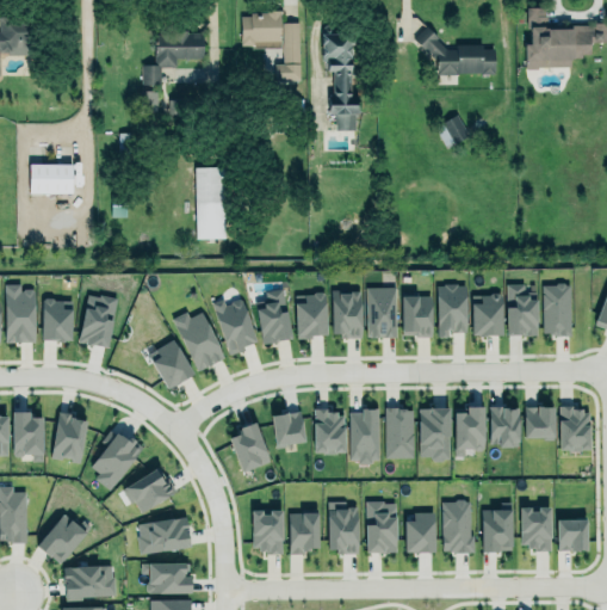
[(531,6),(549,6),(549,14),(551,14),(552,26),(569,26),(569,24),(595,24),(595,22),(606,22),(606,42),(594,42),(594,53),(586,53),(586,56),(574,56),(574,65),(542,66),(542,68),(530,68),(530,57),(528,57),(528,43),(534,43),(534,26),(531,26),(531,6)]
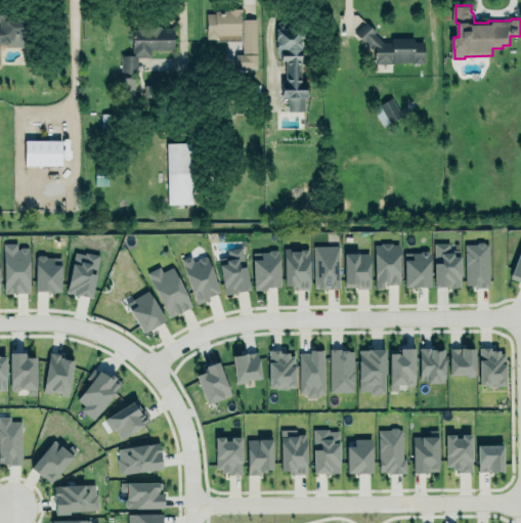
[(231,9),(244,8),(244,41),(219,41),(219,39),(210,39),(210,13),(218,13),(218,10),(231,10),(231,9)]
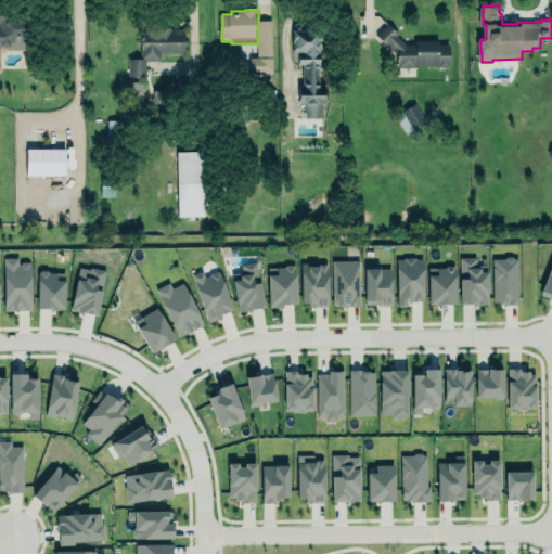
[(28,50),(29,17),(1,17),(1,29),(0,29),(0,69),(0,71),(1,50),(28,50)]
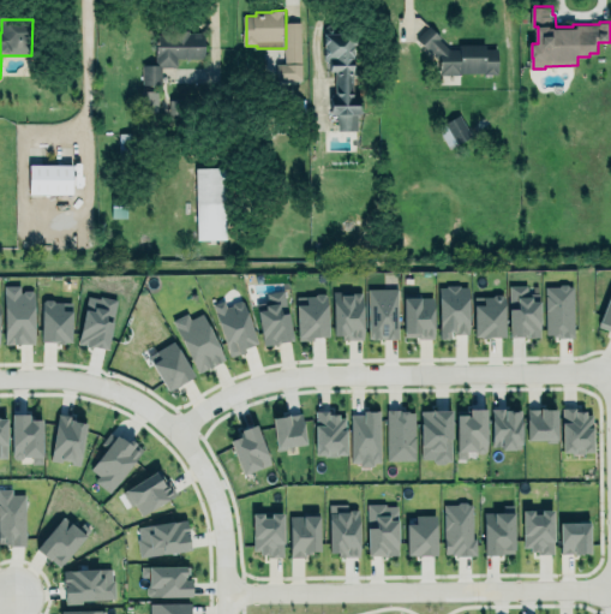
[(288,23),(288,64),(280,64),(280,81),(305,81),(304,23),(288,23)]
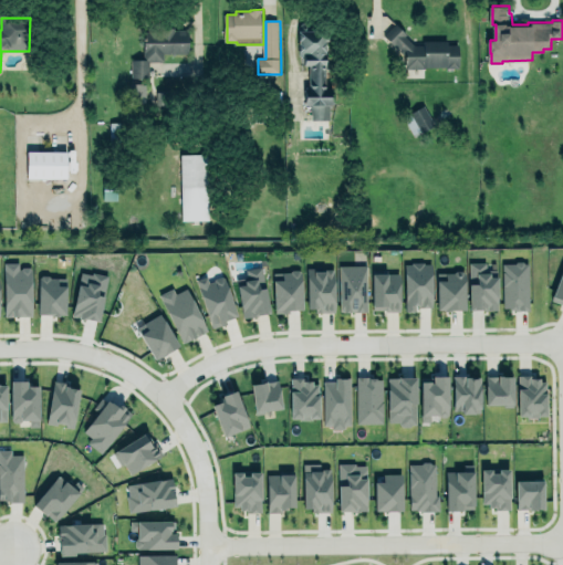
[(146,33),(146,60),(134,60),(134,79),(152,79),(152,62),(166,62),(166,54),(191,54),(191,30),(177,30),(177,28),(165,28),(165,32),(146,33)]
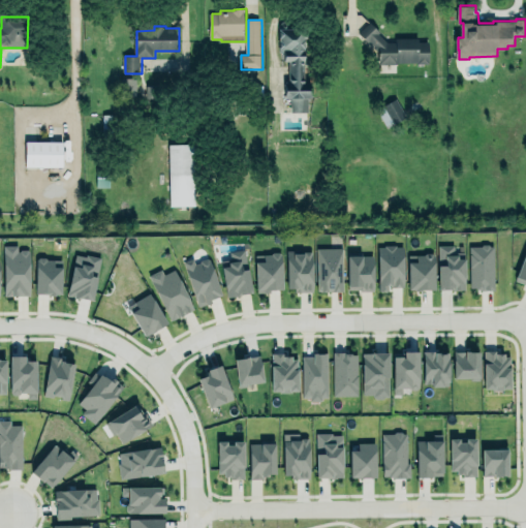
[(292,114),(308,114),(307,29),(285,29),(286,100),(292,100),(292,114)]
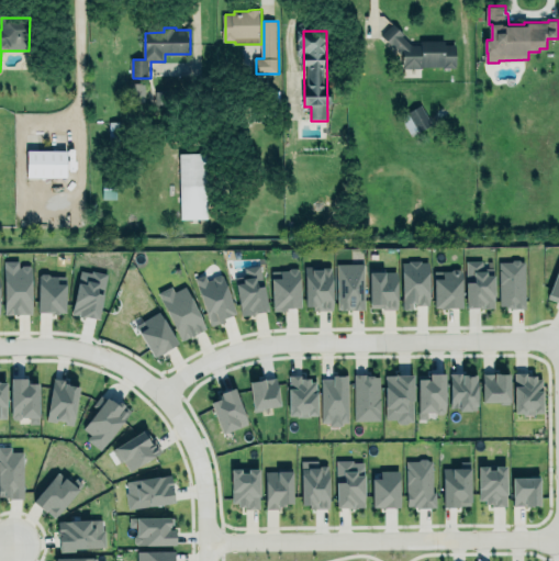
[(458,69),(458,44),(407,43),(407,31),(386,31),(386,48),(404,48),(404,68),(458,69)]
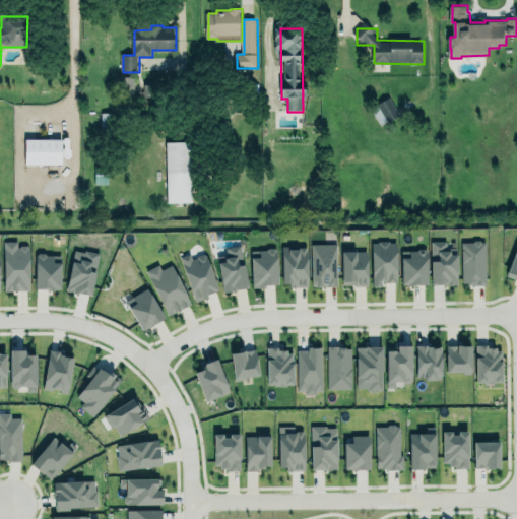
[(136,96),(135,78),(121,78),(121,96),(136,96)]
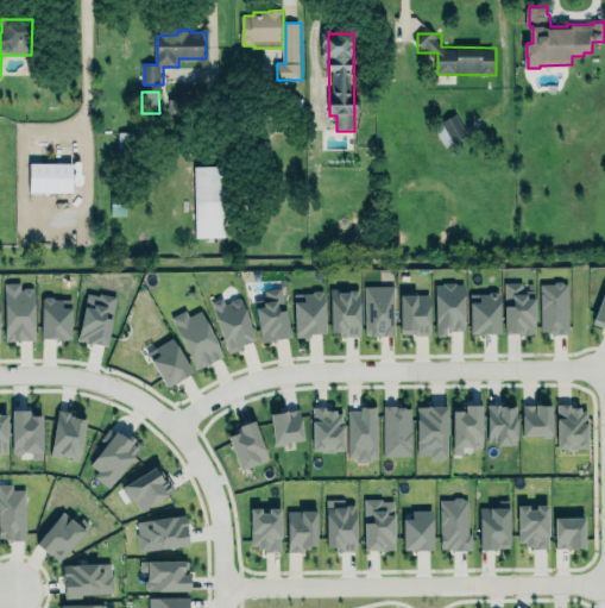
[(447,148),(470,136),(458,114),(435,127),(447,148)]
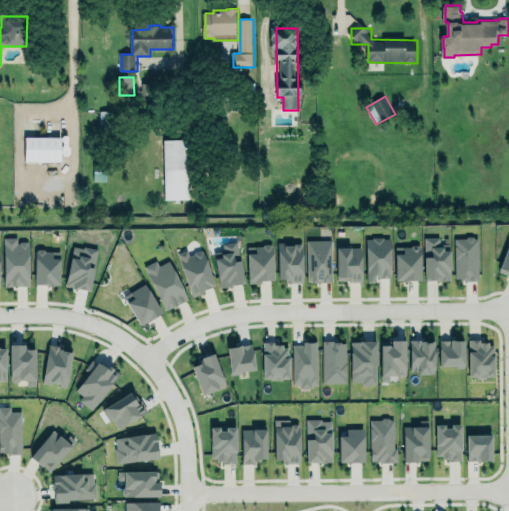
[(62,138),(25,138),(26,162),(62,162),(62,138)]
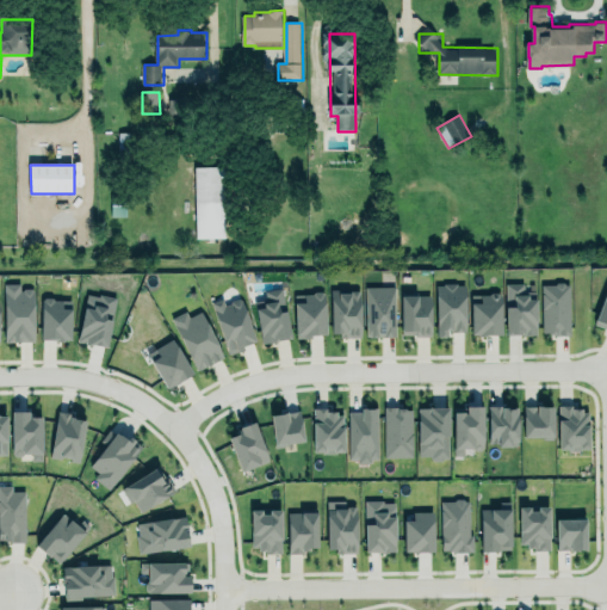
[(227,239),(225,168),(197,168),(198,239),(227,239)]
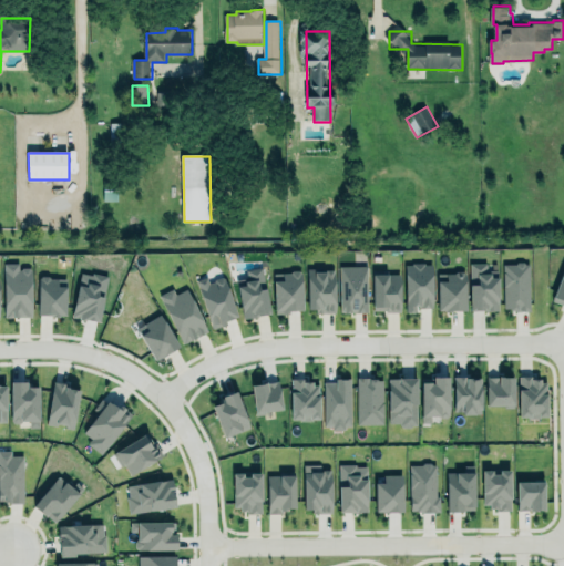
[(504,264),(516,264),(519,261),(524,260),(526,264),(532,263),(533,301),(531,304),(531,310),(525,310),(525,308),(522,308),(522,310),(512,310),(512,307),(505,307),(504,264)]
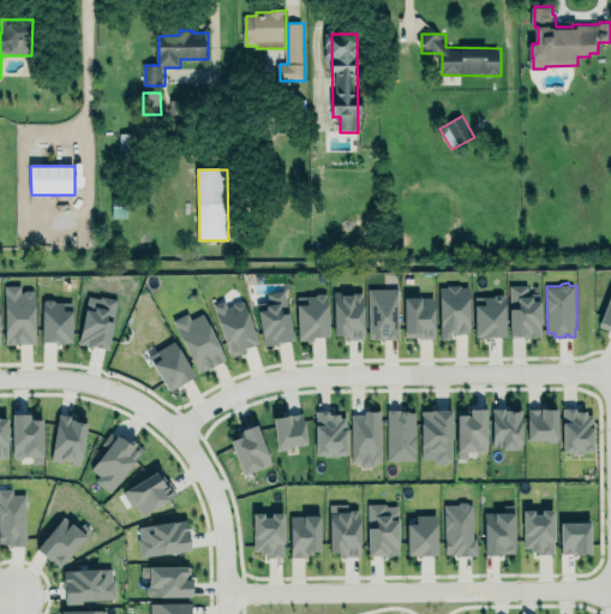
[(37,345),(37,292),(23,292),(23,286),(6,286),(7,345),(37,345)]
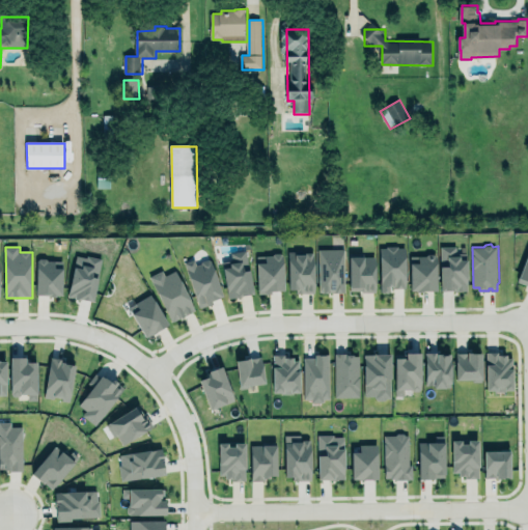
[(320,248),(345,249),(345,291),(320,290),(320,248)]
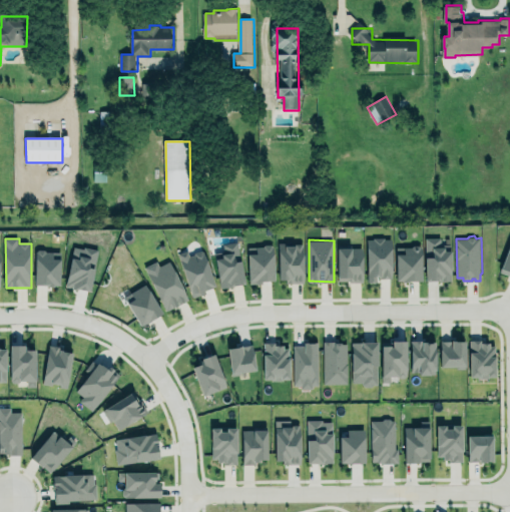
[(378,284),(378,280),(394,280),(393,239),(368,239),(369,284),(378,284)]
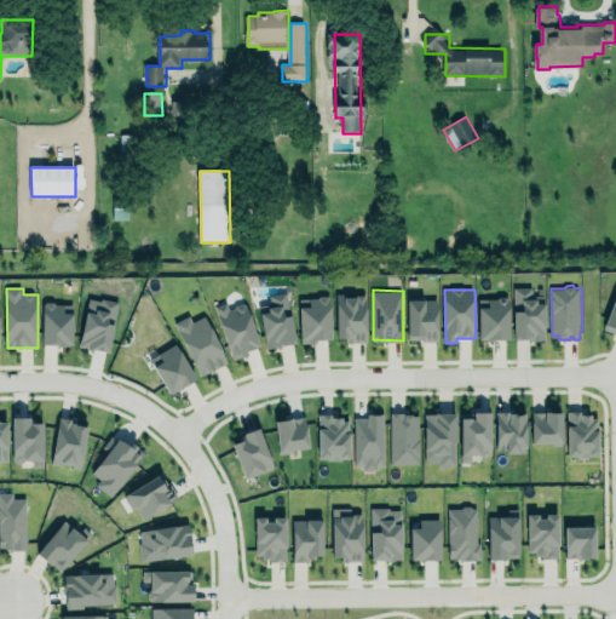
[(516,340),(546,342),(547,290),(516,290),(516,340)]
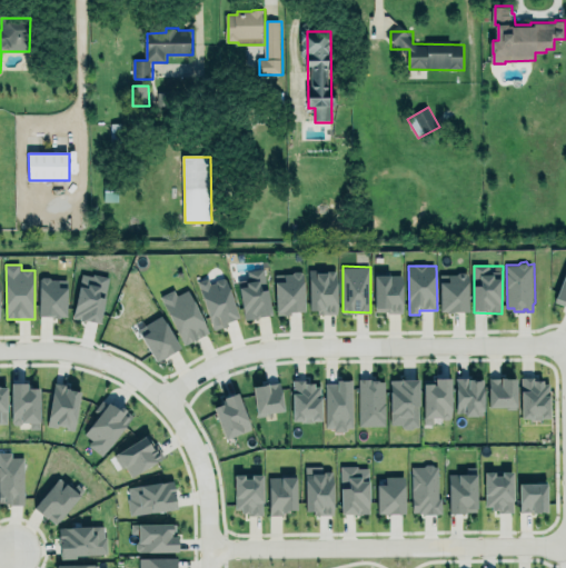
[(310,269),(336,270),(336,314),(320,312),(320,305),(310,305),(310,269)]
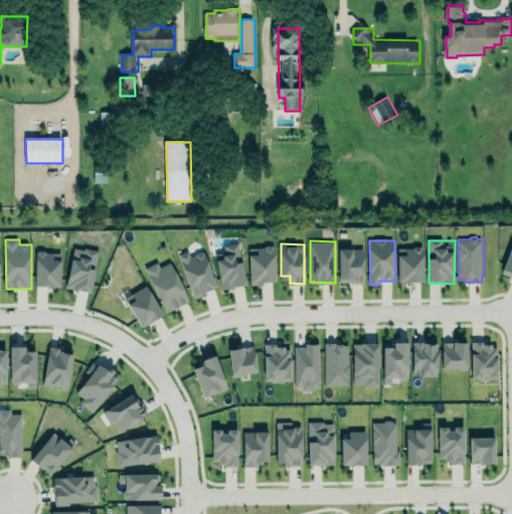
[(223,287),(244,284),(238,244),(225,246),(226,252),(223,252),(224,257),(218,258),(223,287)]
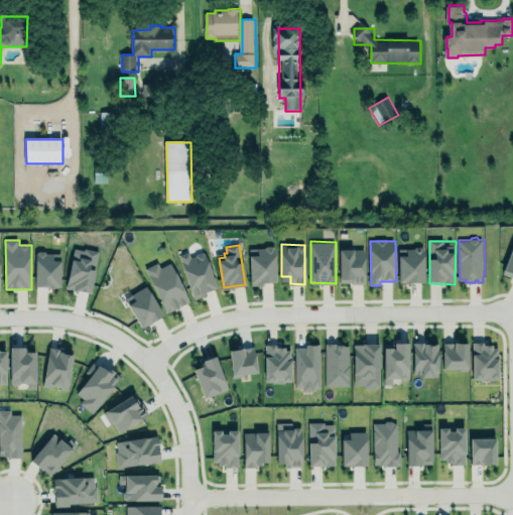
[(512,246),(502,274),(512,278),(512,246)]
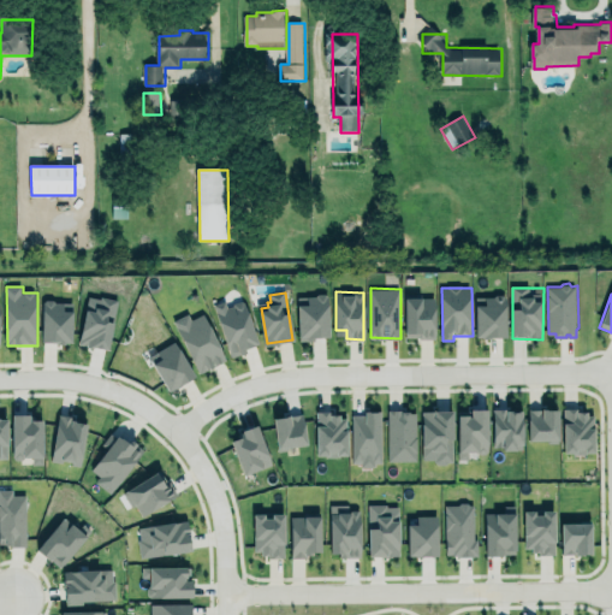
[(89,295),(79,343),(108,352),(119,300),(102,296),(102,299),(89,295)]
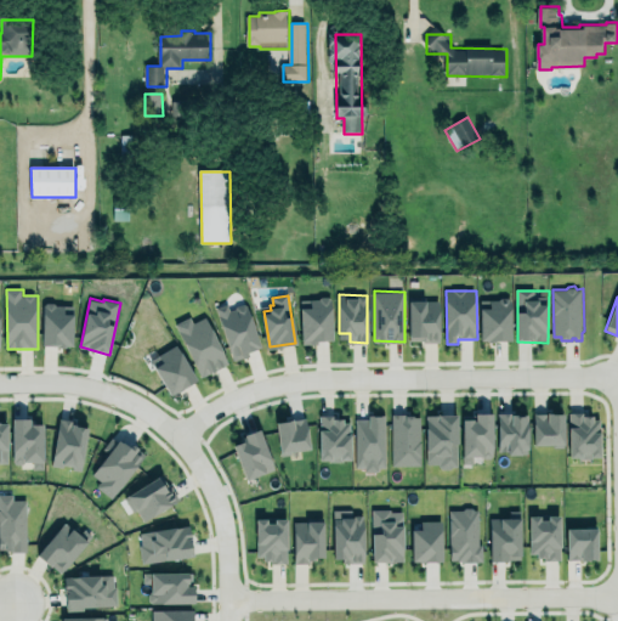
[(506,298),(482,299),(482,337),(494,337),(494,334),(504,334),(504,337),(512,337),(512,304),(506,304),(506,298)]
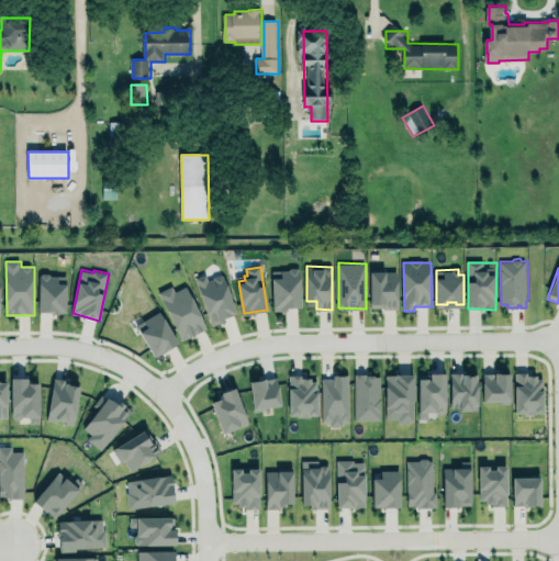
[(274,271),(302,270),(303,307),(275,309),(274,271)]
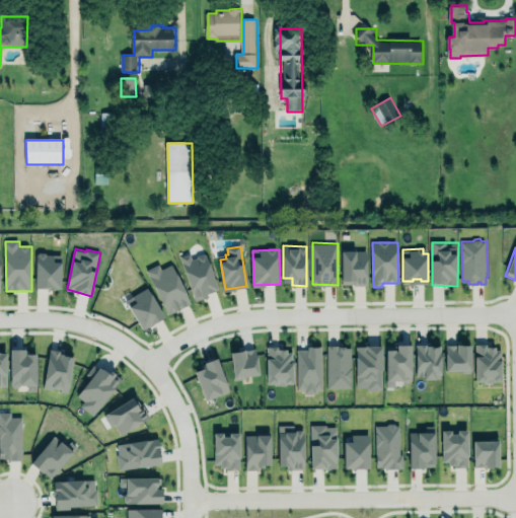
[(190,251),(179,255),(195,300),(210,294),(208,290),(216,287),(205,254),(193,260),(190,251)]
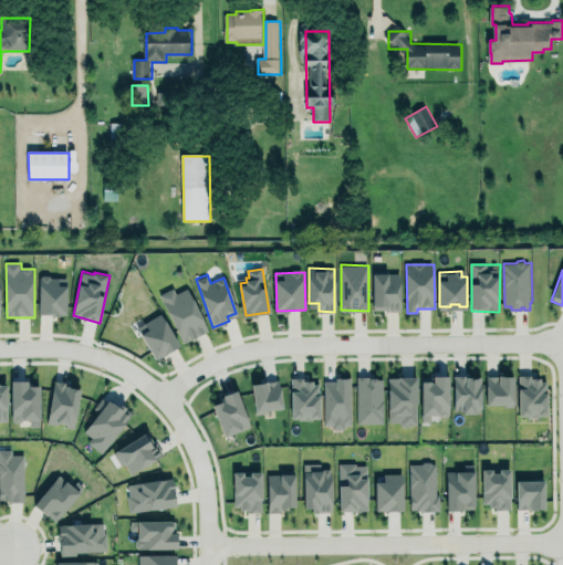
[(374,312),(403,312),(402,274),(374,274),(374,312)]
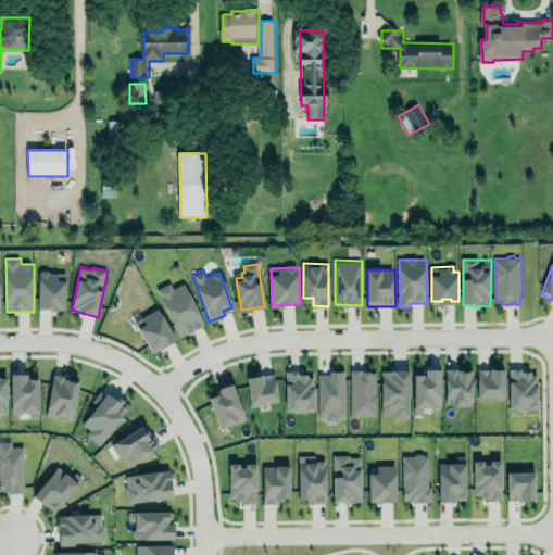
[(40,273),(39,310),(66,311),(67,274),(40,273)]
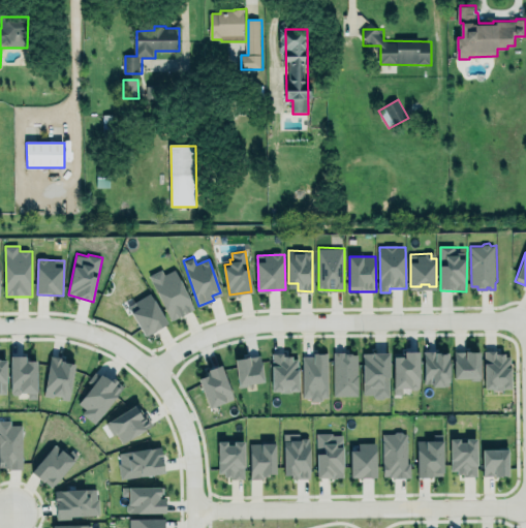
[(173,318),(150,275),(162,268),(166,275),(175,270),(194,306),(173,318)]
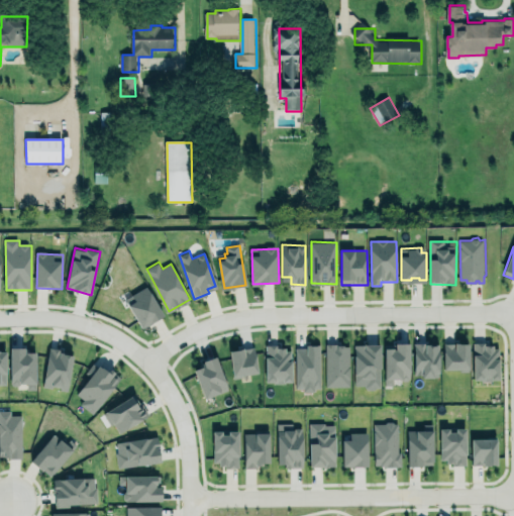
[(147,286),(132,295),(135,299),(129,302),(143,324),(147,321),(148,323),(165,314),(147,286)]
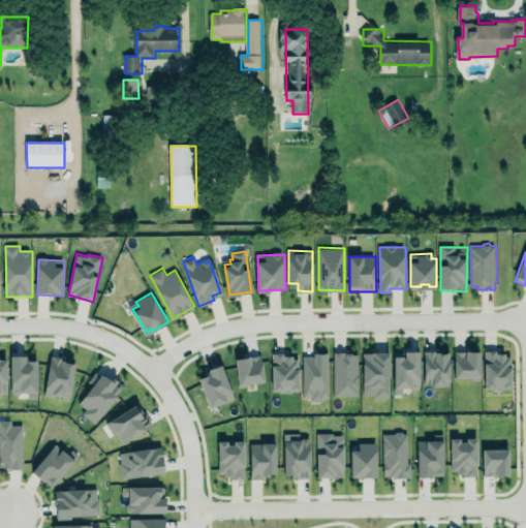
[(303,355),(313,355),(313,350),(328,350),(329,397),(323,397),(323,400),(309,401),(309,397),(303,397),(303,355)]
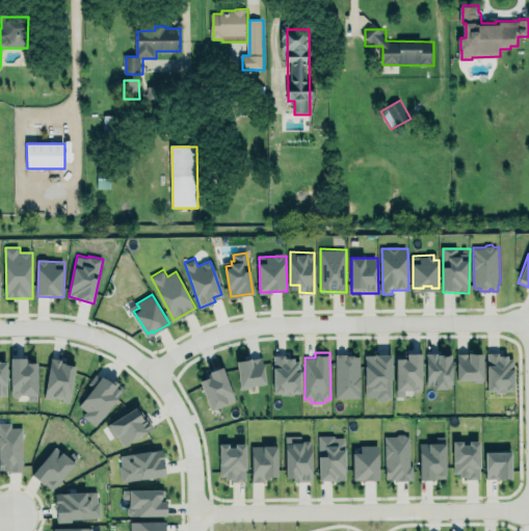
[(274,354),(274,391),(300,391),(301,369),(299,369),(300,361),(295,361),(295,356),(287,356),(287,354),(274,354)]
